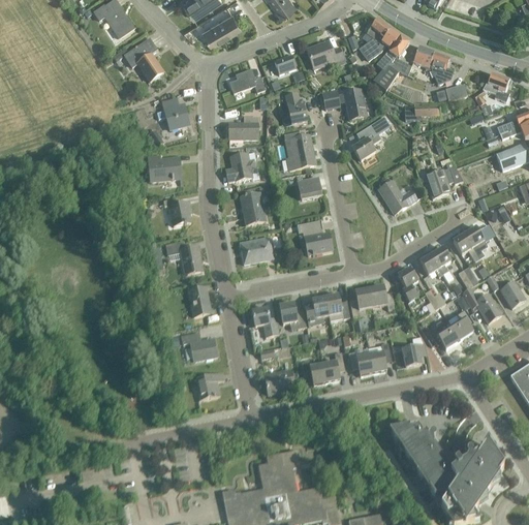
[(102,5),(94,11),(99,20),(104,16),(119,37),(134,27),(128,19),(127,20),(122,10),(116,0),(113,0),(103,6),(102,5)]
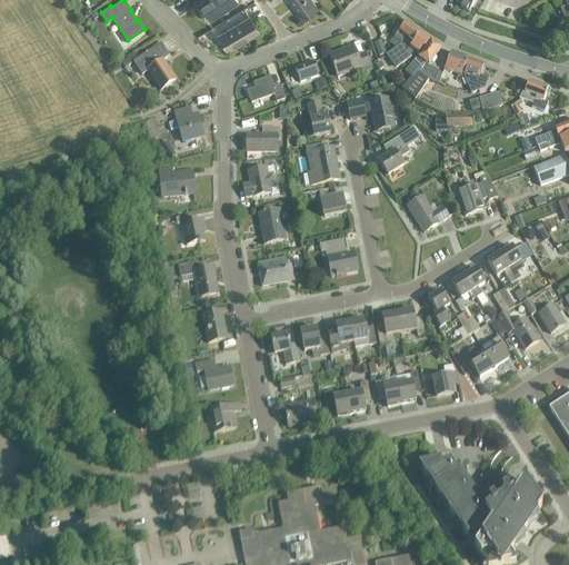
[(197,0),(208,17),(233,0),(197,0)]
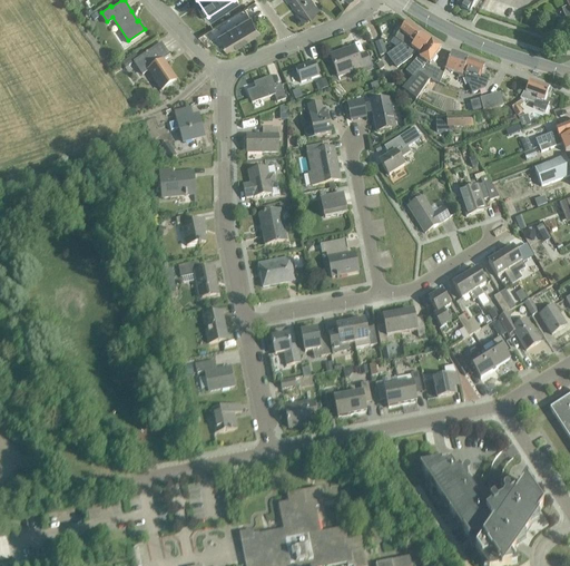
[(292,0),(303,15),(317,3),(315,0),(292,0)]
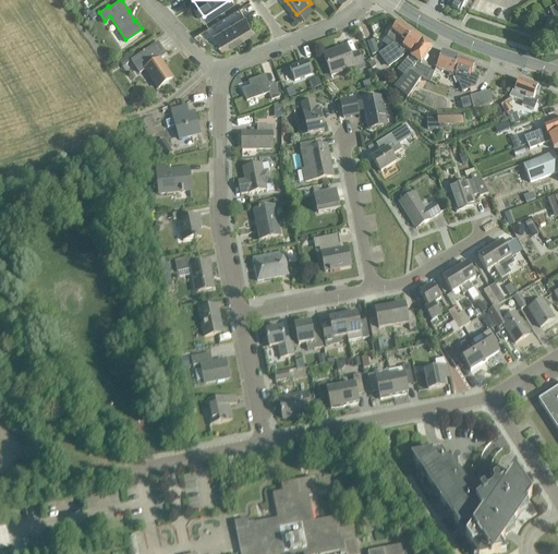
[(448,0),(451,2),(450,4),(459,9),(464,0),(448,0)]
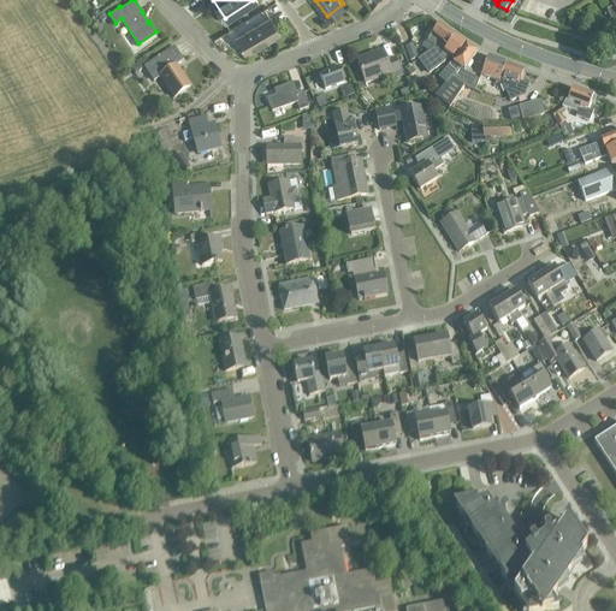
[(247,49),(280,29),(271,12),(237,33),(247,49)]
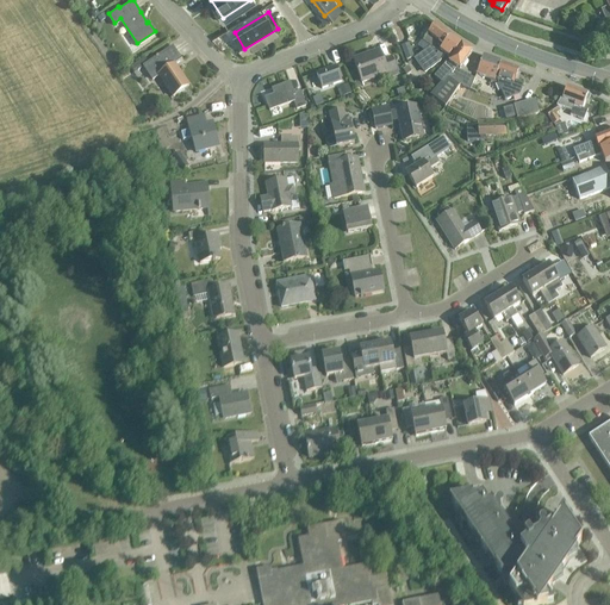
[(434,22),(423,37),(430,42),(437,49),(449,33),(434,22)]
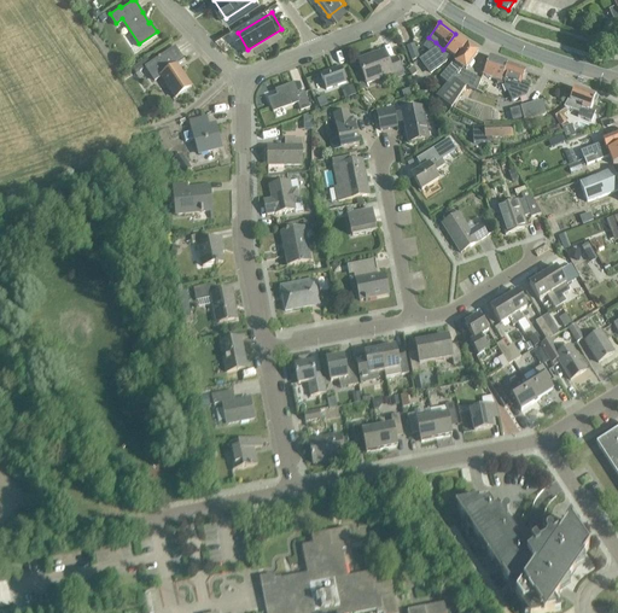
[(429,60),(424,64),(429,71),(444,60),(450,51),(454,54),(459,48),(461,48),(466,41),(458,35),(455,34),(443,50),(442,52),(429,60)]
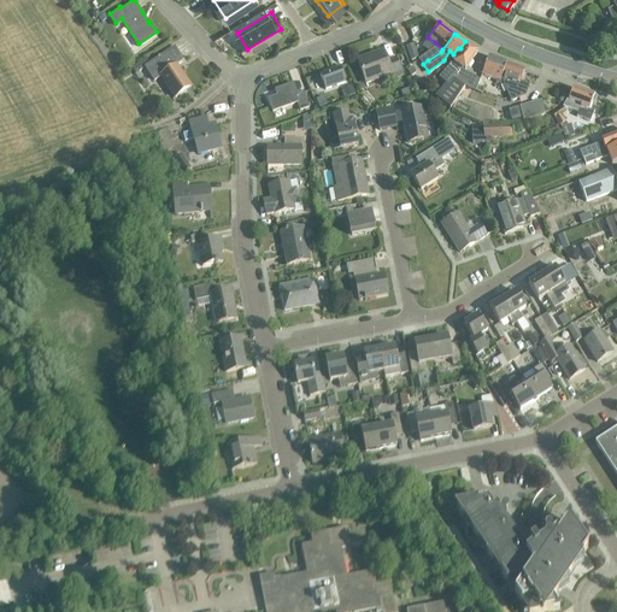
[(411,56),(418,53),(412,40),(405,42),(411,56)]
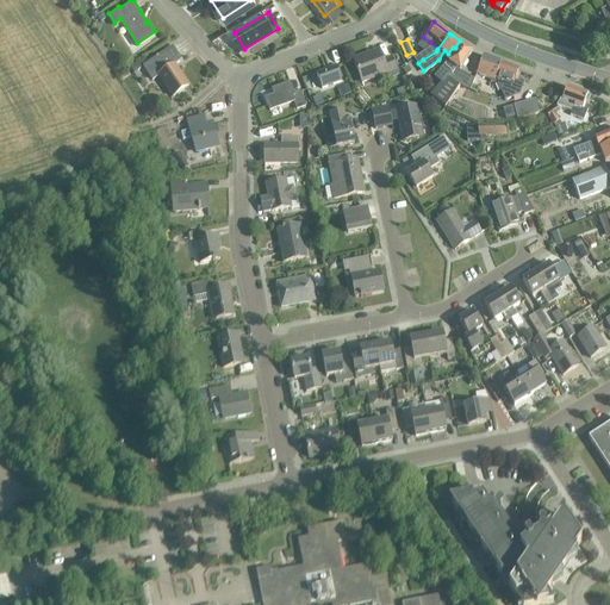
[(441,79),(430,92),(444,104),(460,81),(470,86),(474,75),(460,67),(472,48),(460,41),(455,48),(448,58),(447,57),(434,73),(441,79)]
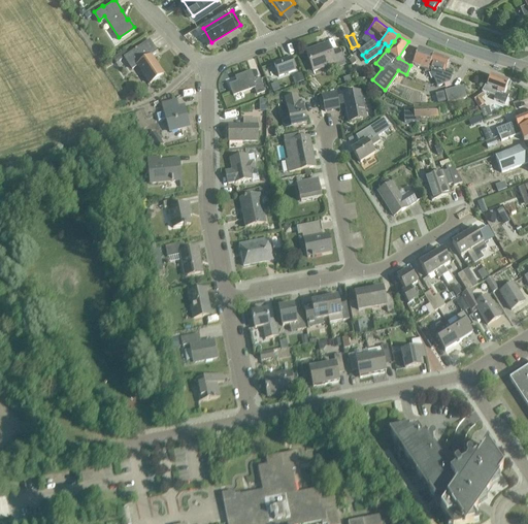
[(377,44),(372,36),(361,44),(366,52),(377,44)]
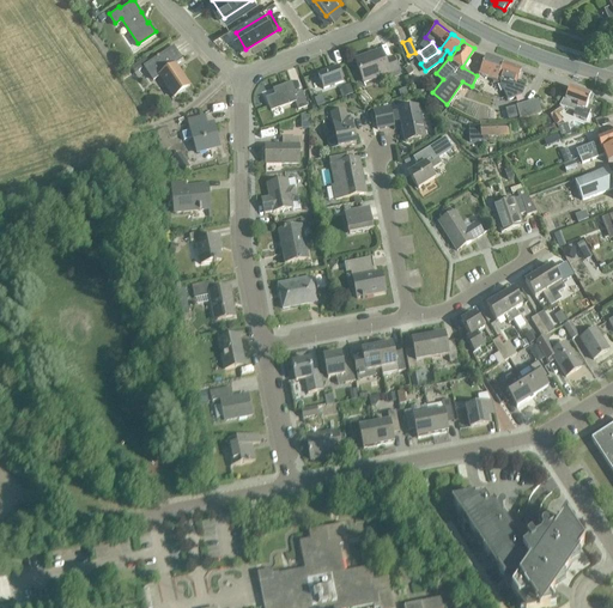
[(173,43),(144,64),(153,77),(159,72),(163,70),(167,76),(163,78),(174,93),(189,83),(178,67),(176,68),(173,64),(182,56),(181,56),(173,43)]
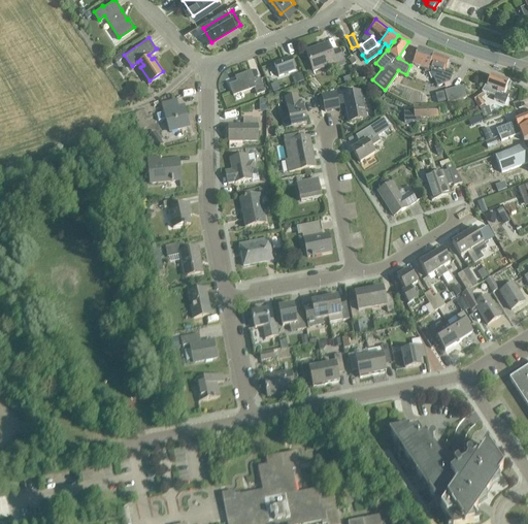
[(334,65),(343,61),(338,46),(331,50),(328,40),(320,43),(321,45),(306,51),(312,68),(333,60),(334,65)]
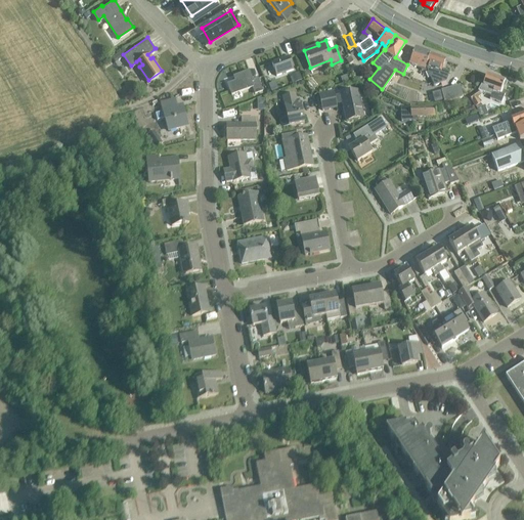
[(427,61),(430,51),(415,45),(409,60),(422,65),(421,67),(426,69),(427,67),(427,66),(426,66),(428,61),(427,61)]
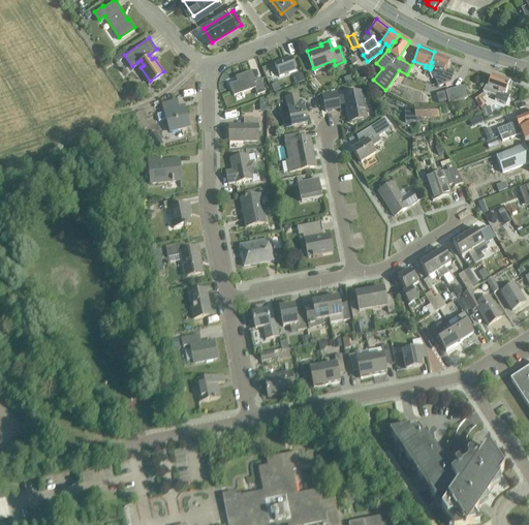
[(432,62),(430,66),(431,66),(431,67),(437,82),(437,83),(450,79),(454,69),(446,67),(449,58),(434,52),(431,62),(432,62)]
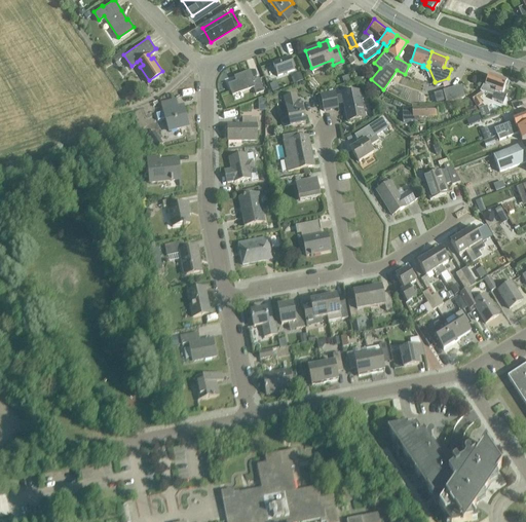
[(277,74),(294,68),(289,53),(272,60),(277,74)]
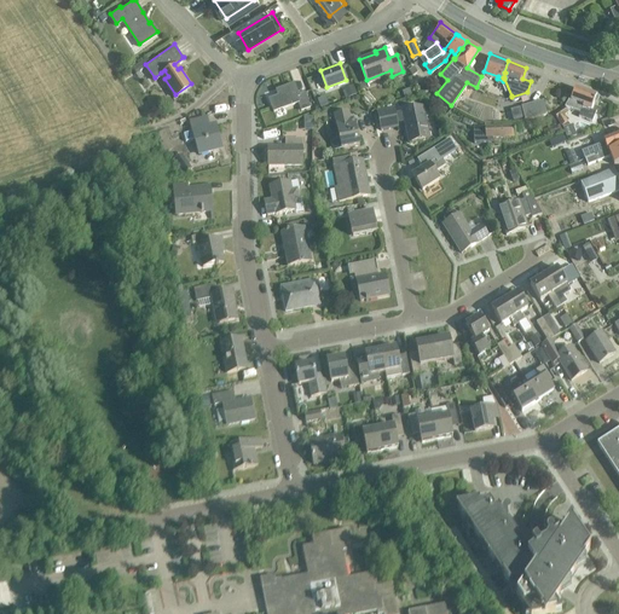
[(487,79),(481,76),(476,87),(484,90),(487,79)]
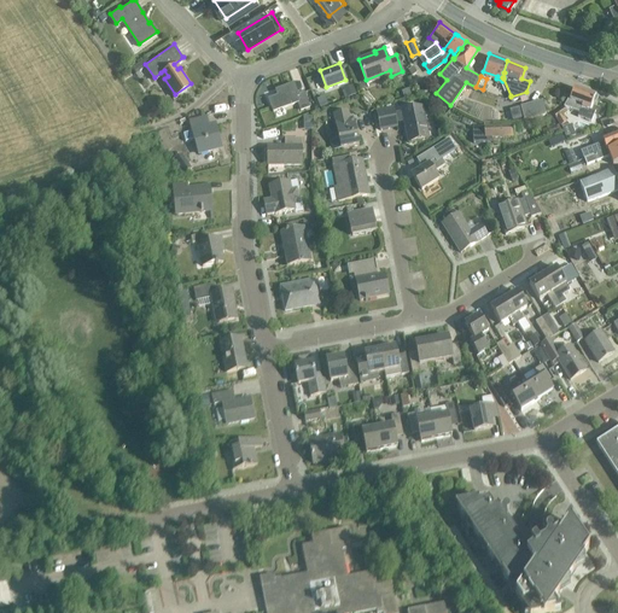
[(299,106),(309,103),(303,89),(297,92),(293,81),(275,87),(277,92),(268,95),(273,109),(297,99),(299,106)]
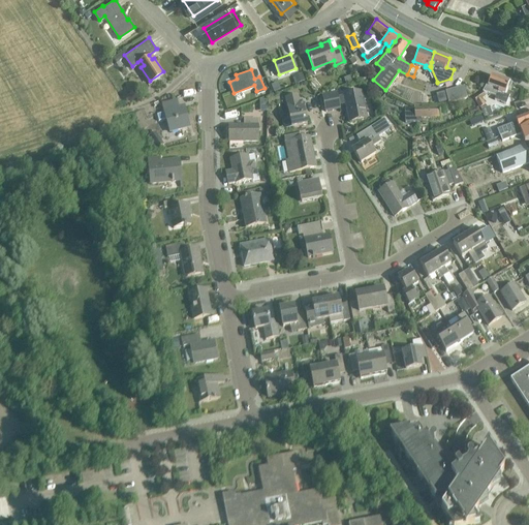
[(302,70),(294,73),(297,81),(304,78),(302,70)]
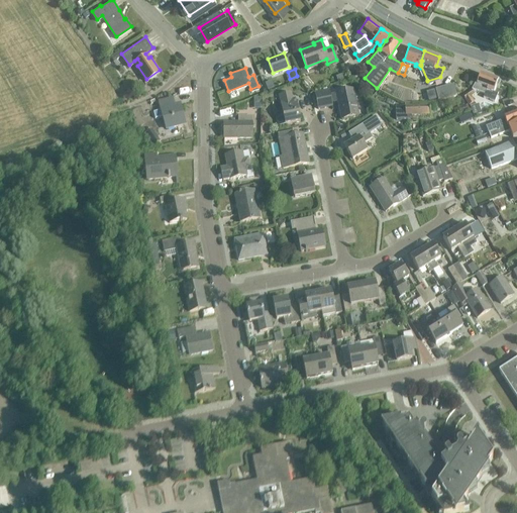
[(342,71),(335,73),(337,79),(344,76),(342,71)]
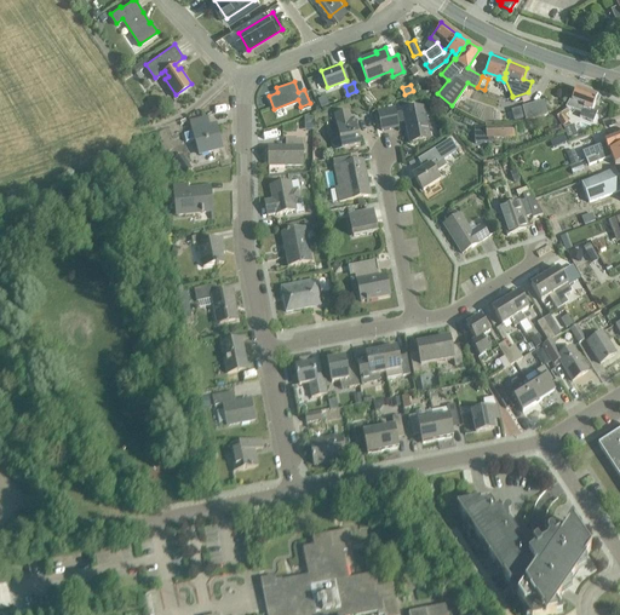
[(566,104),(555,110),(562,122),(568,119),(563,111),(569,109),(570,105),(580,108),(579,114),(592,119),(596,109),(592,107),(597,93),(575,85),(572,97),(570,96),(566,104)]
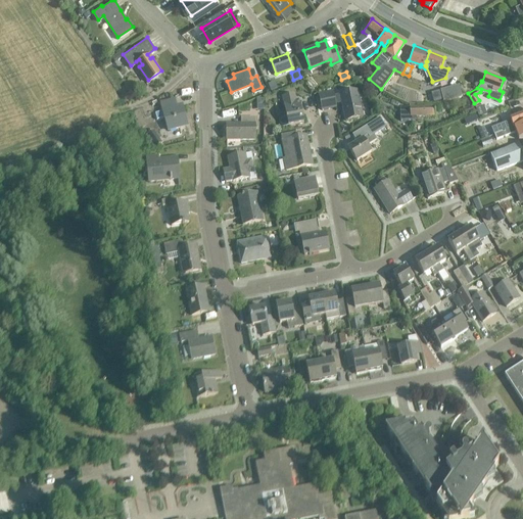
[(458,96),(462,94),(459,83),(439,88),(442,98),(458,96)]
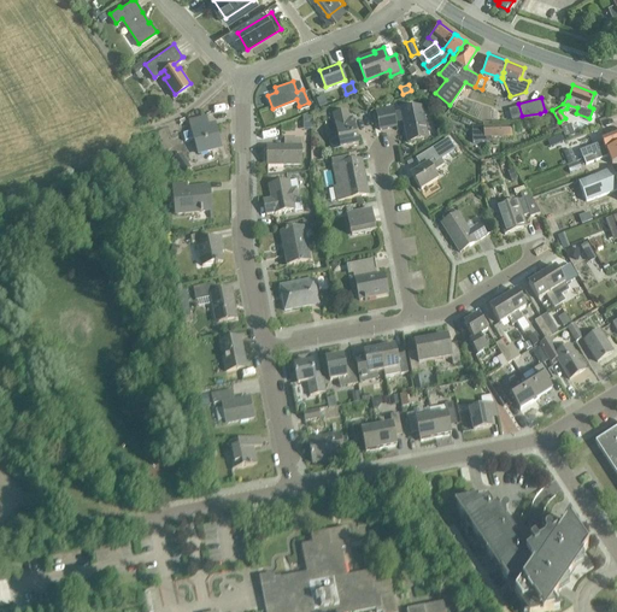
[(407,139),(428,135),(421,103),(400,107),(393,110),(392,105),(376,109),(380,125),(395,122),(394,117),(403,116),(407,139)]
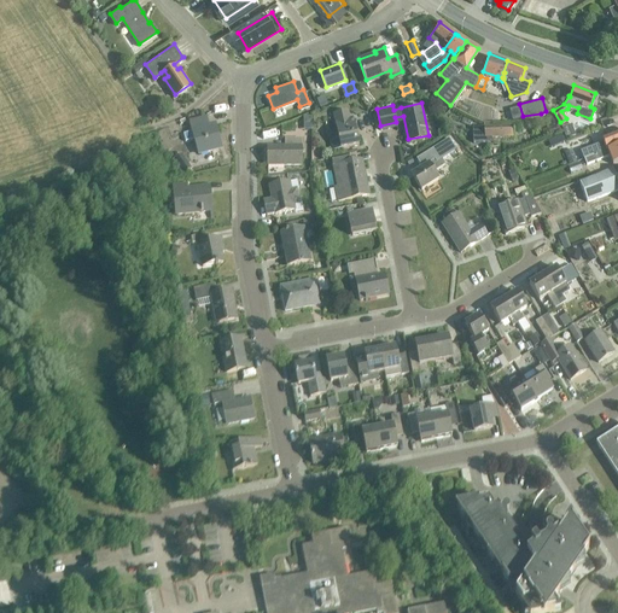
[(333,111),(338,134),(332,135),(333,146),(357,140),(354,122),(350,122),(348,107),(333,111)]
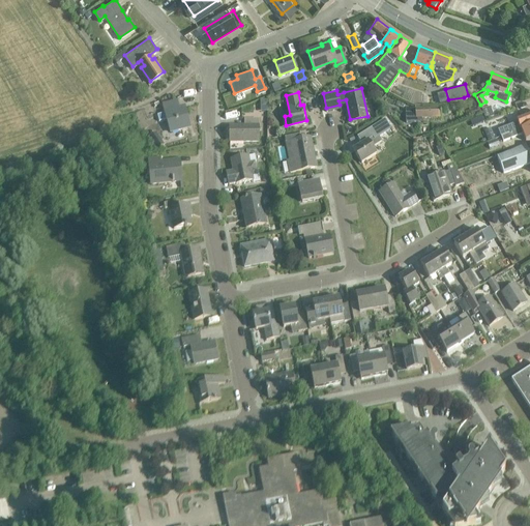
[(164,110),(157,111),(159,119),(167,117),(170,128),(189,123),(183,104),(175,106),(173,98),(162,101),(164,110)]
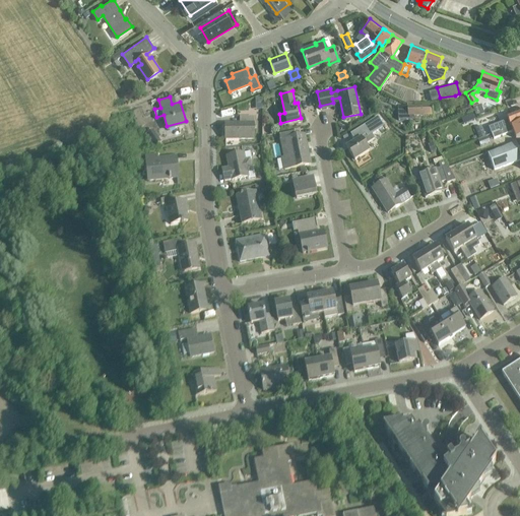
[(412,101),(406,101),(406,104),(397,104),(398,117),(413,117),(413,113),(433,112),(432,103),(412,104),(412,101)]
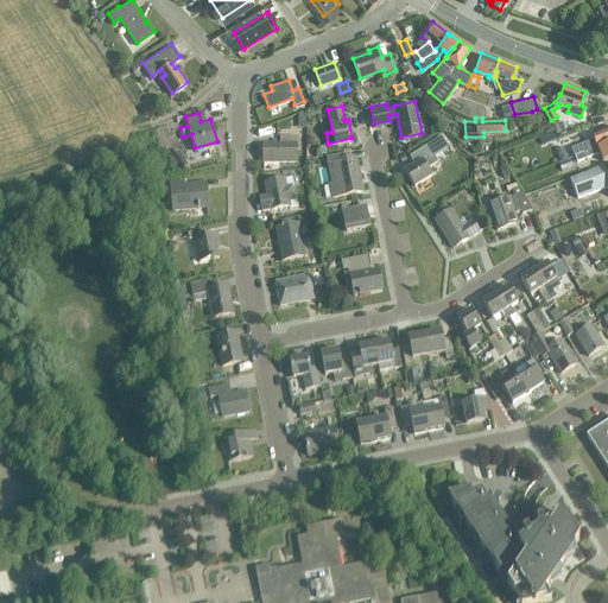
[(546,119),(533,124),(536,132),(550,126),(546,119)]
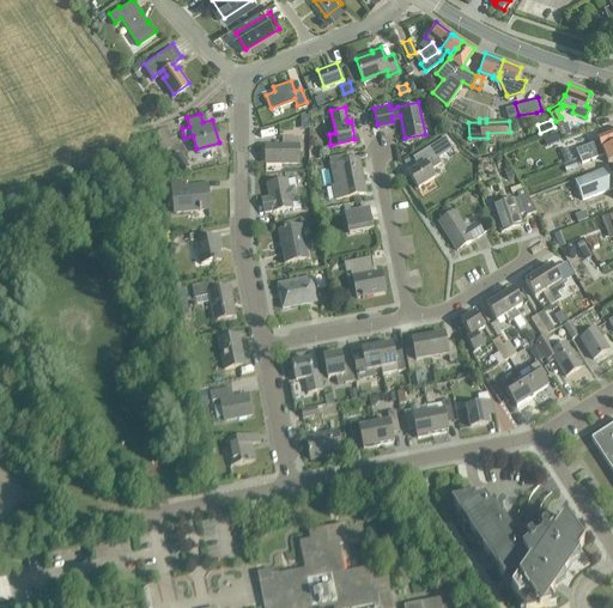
[(566,121),(557,125),(560,134),(570,131),(566,121)]
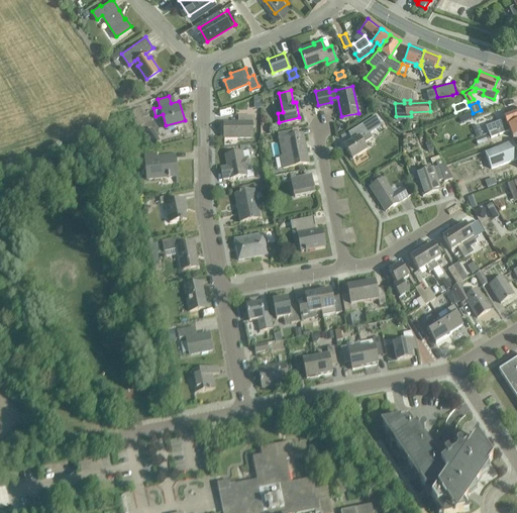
[(495,120),(486,124),(488,129),(497,126),(516,118),(516,107),(503,112),(504,117),(495,120)]
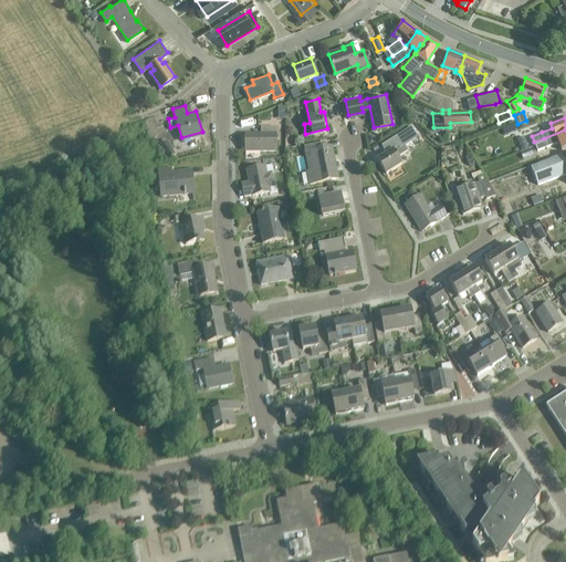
[(514,121),(501,126),(504,133),(516,127),(514,121)]
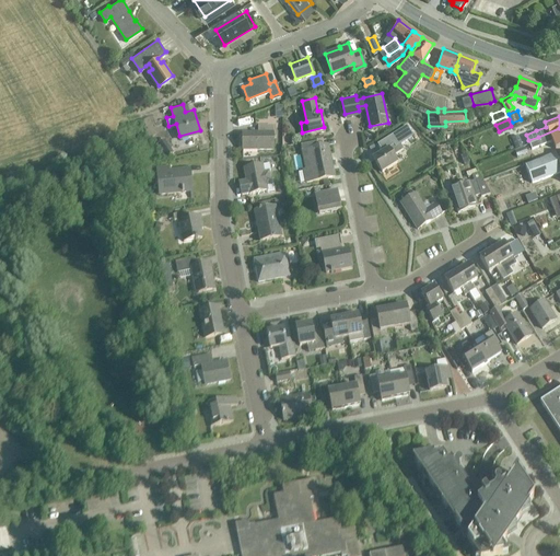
[(241,147),(272,147),(272,123),(257,123),(257,129),(241,130),(241,147)]
